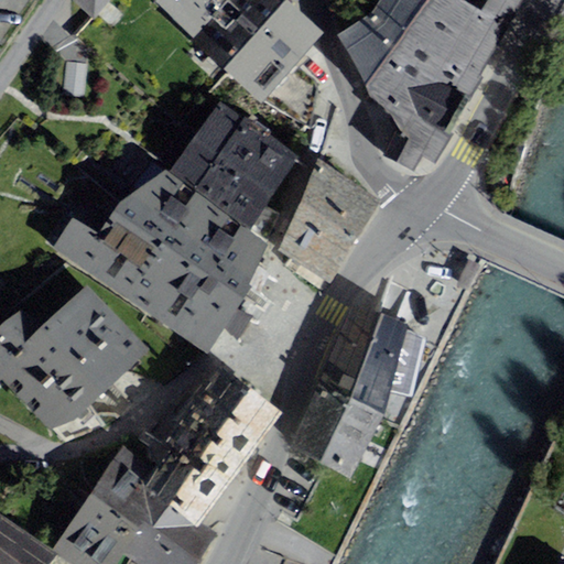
[(109,0),(73,0),(94,19),(109,0)]
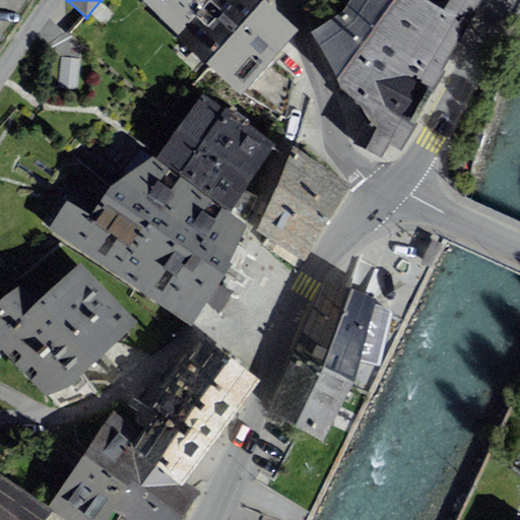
[(143,0),(180,34),(210,0),(143,0)]
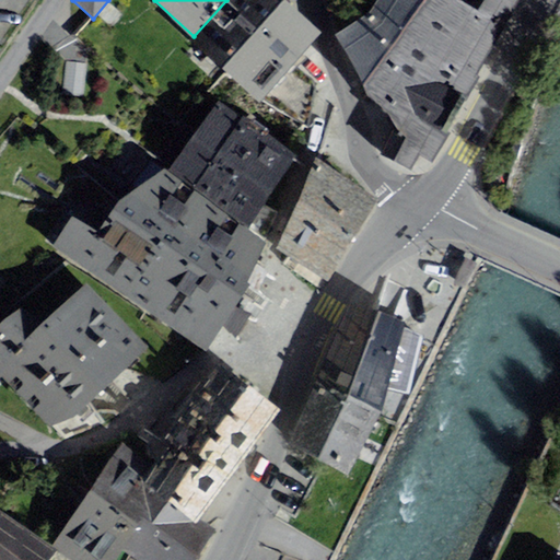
[(191,39),(260,101),(261,100),(293,65),(323,32),(286,0),(226,0),(194,36),(191,39)]
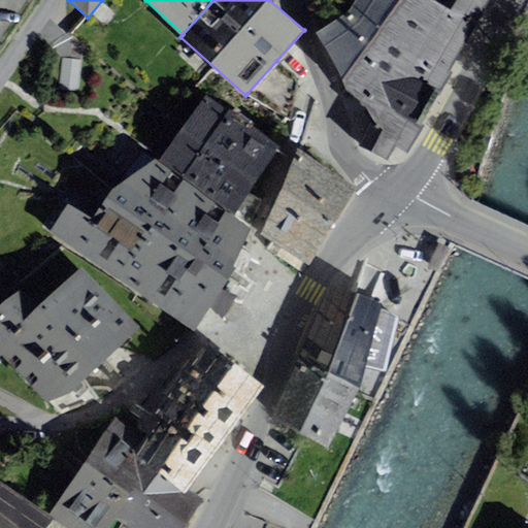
[(355,0),(349,10),(317,32),(343,80),(399,0),(355,0)]
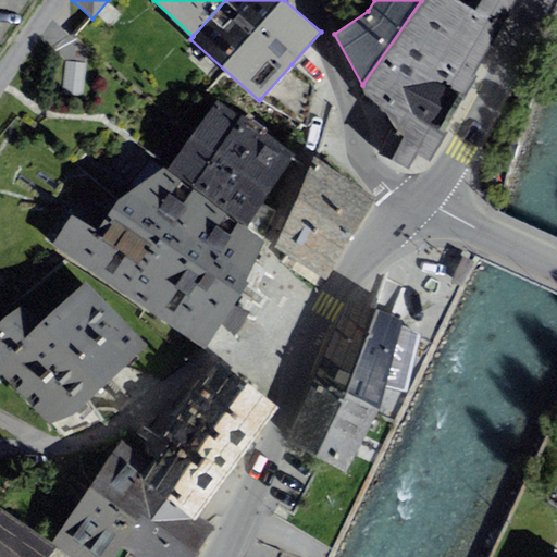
[(421,0),(362,85),(369,97),(386,112),(393,125),(379,152),(409,169),(417,155),(430,161),(454,119),(516,0),(421,0)]
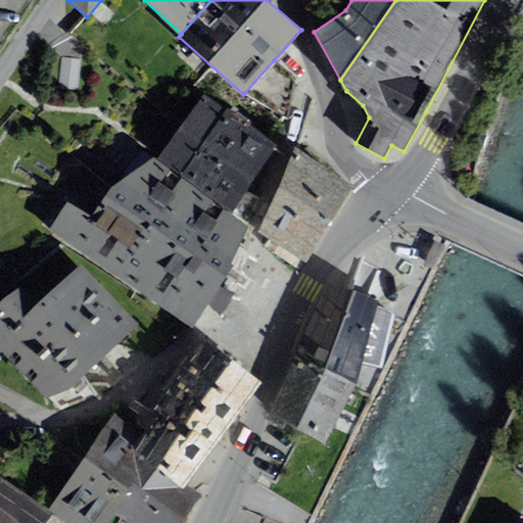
[(290,70),(274,60),(244,93),(288,119),(296,77),(290,70)]
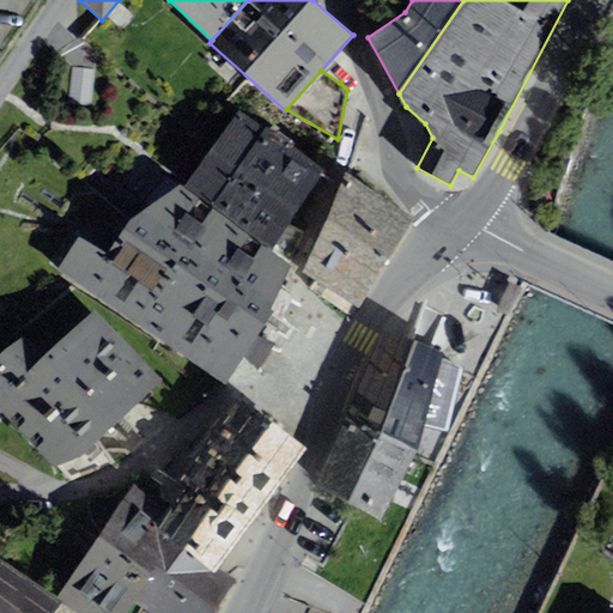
[(240,111),(186,186),(290,262),(297,246),(303,231),(290,223),(325,170),(240,111)]
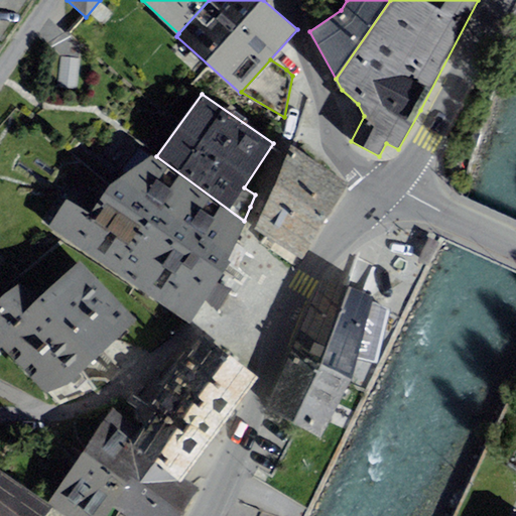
[(271,237),(303,258),(350,183),(293,147),(292,146),(256,227),(271,237)]
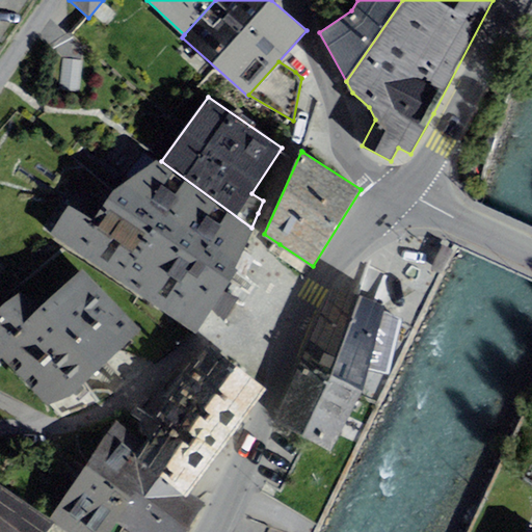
[(69,206),(51,233),(196,333),(229,272),(247,239),(253,231),(236,218),(160,162),(156,159),(113,191),(94,219),(69,206)]
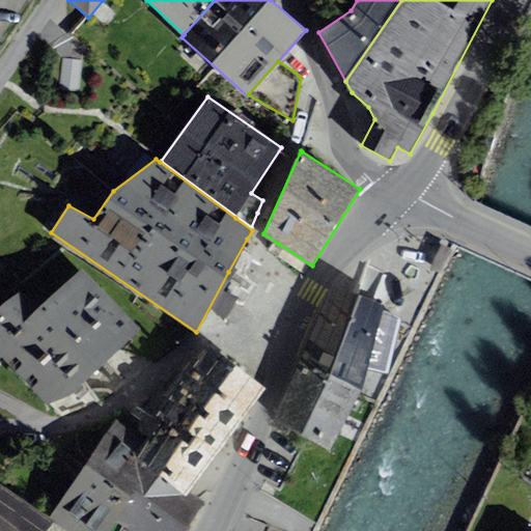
[(68,397),(141,330),(82,267),(43,303),(21,289),(0,308),(0,356),(1,355),(47,403),(68,397)]
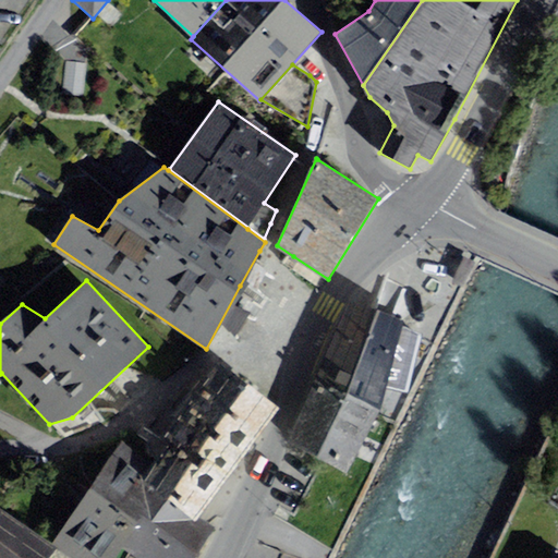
[(349,301),(314,380),(380,411),(403,322),(349,301)]
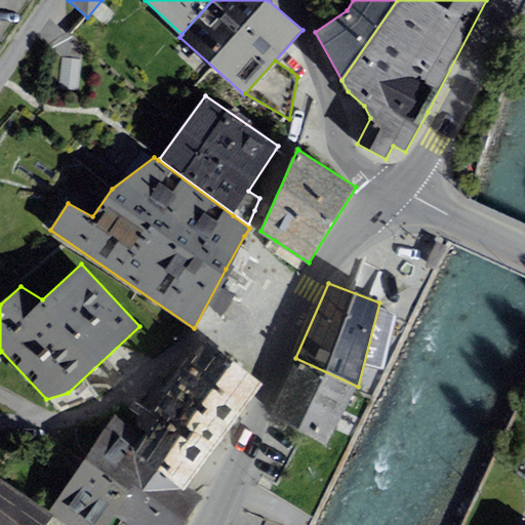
[(202,341),(182,370),(241,411),(261,382),(202,341)]
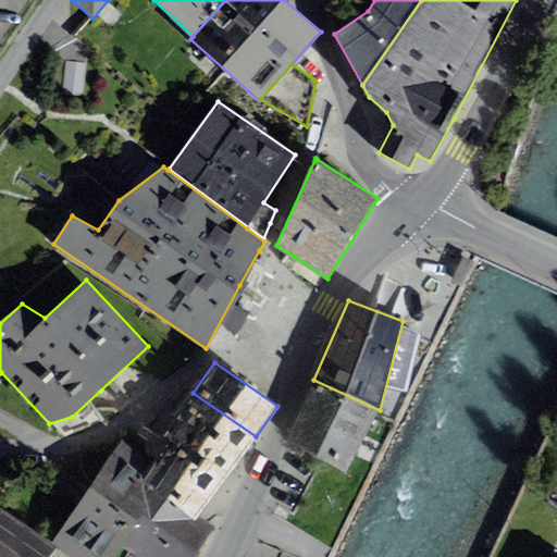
[(347,471),(380,410),(313,380),(288,441),(347,471)]
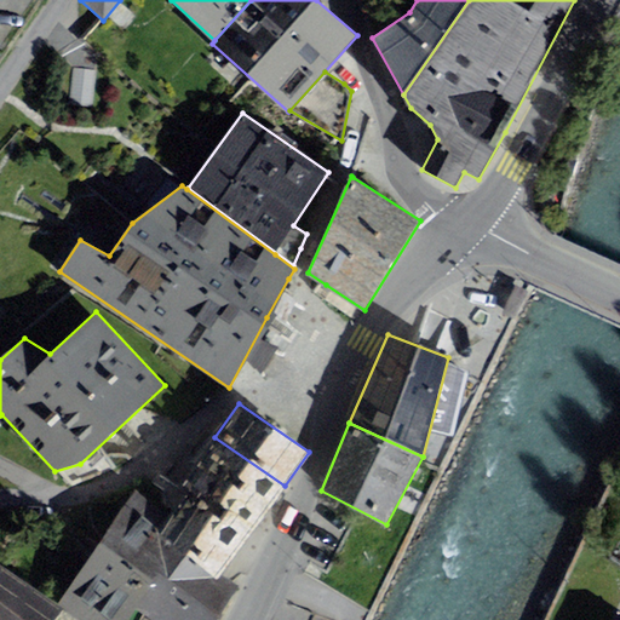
[(179,488),(185,492),(250,537),(285,486),(214,437),(179,488)]
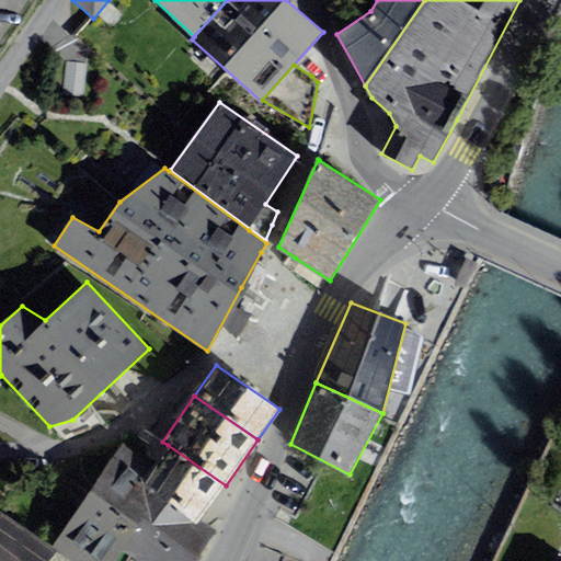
[(124,445),(91,491),(139,525),(159,496),(140,484),(153,466),(124,445)]
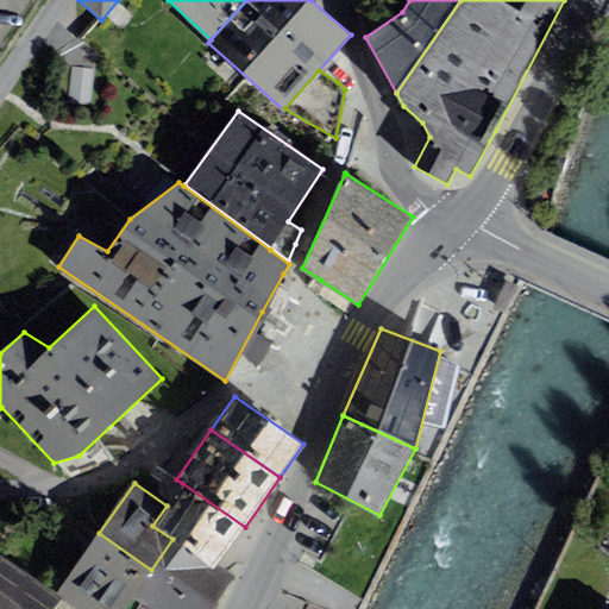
[(219,564),(245,527),(182,483),(167,506),(152,526),(173,539),(215,569),(219,564)]
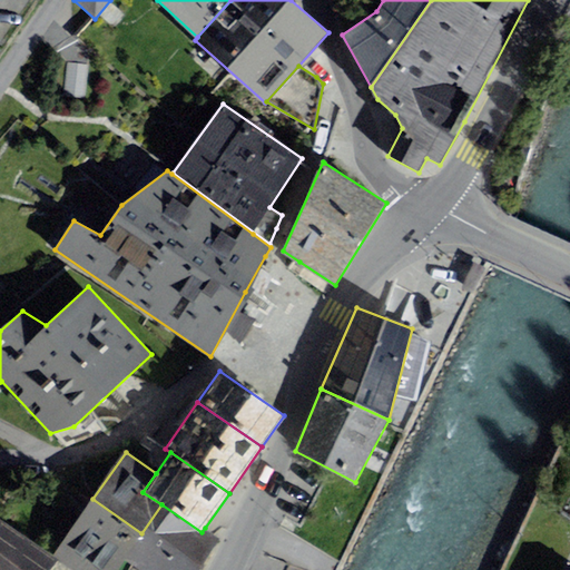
[(115,569),(124,558),(141,533),(92,499),(52,556),(72,569),(115,569)]
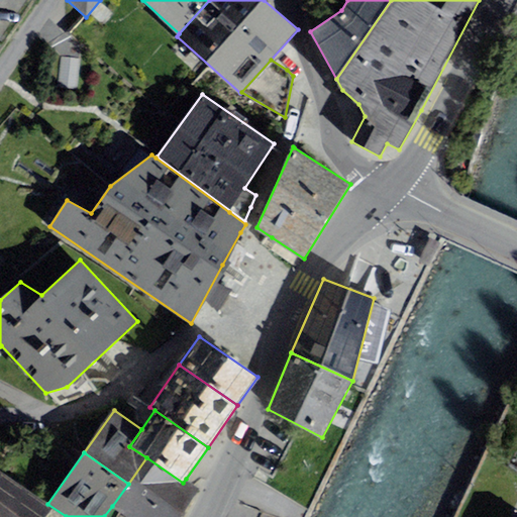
[(183,483),(146,457),(128,484),(112,506),(127,516),(182,516),(201,490),(186,479),(183,483)]
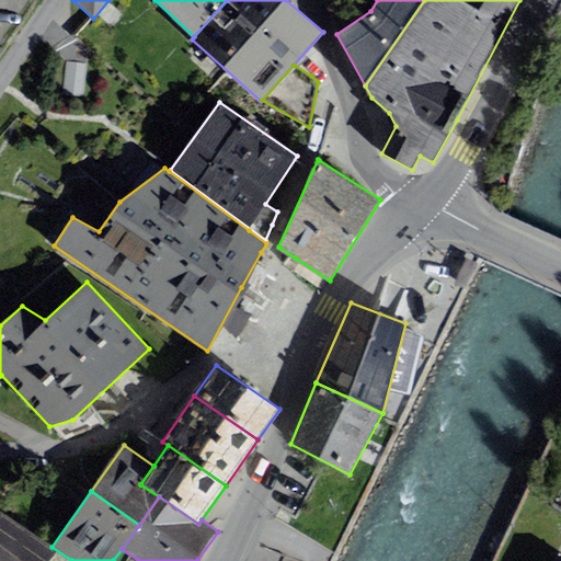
[(0,560),(48,560),(56,551),(0,511),(0,510),(0,560)]
